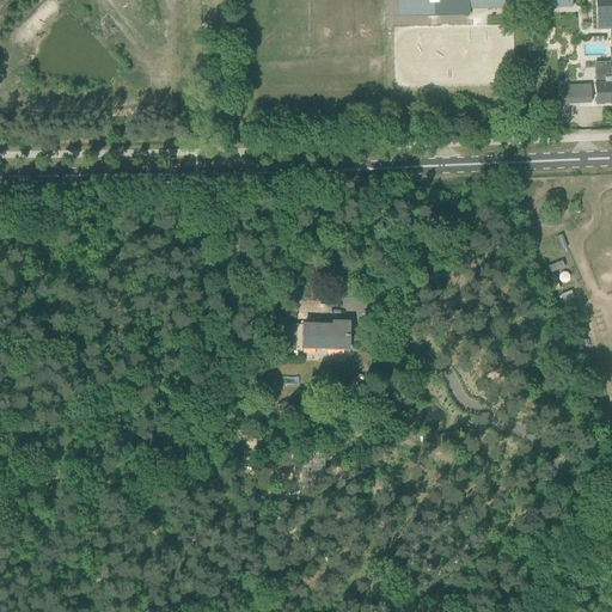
[(560,0),(560,6),(571,6),(571,0),(397,0),(398,17),(470,16),(469,5),(536,4),(536,6),(548,6),(548,0),(560,0)]
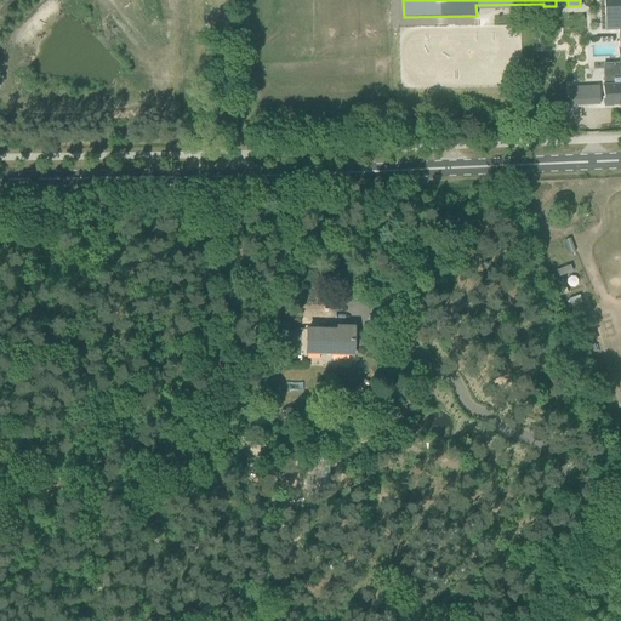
[(605,85),(604,85),(604,104),(620,103),(620,0),(604,0),(607,29),(619,29),(620,63),(604,63),(605,85)]
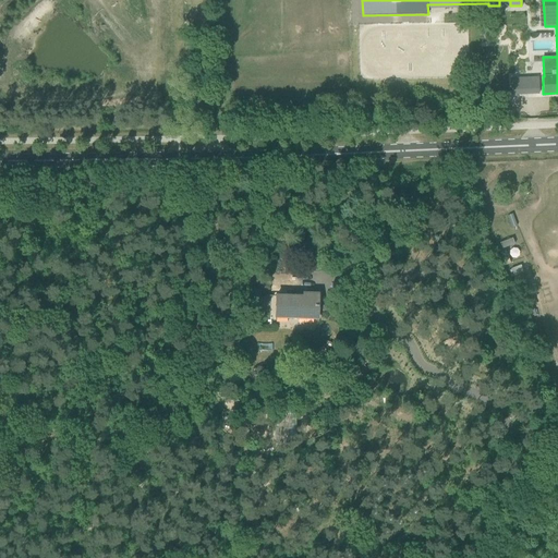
[(511,94),(538,93),(538,76),(537,76),(537,77),(522,79),(522,77),(510,77),(511,94)]
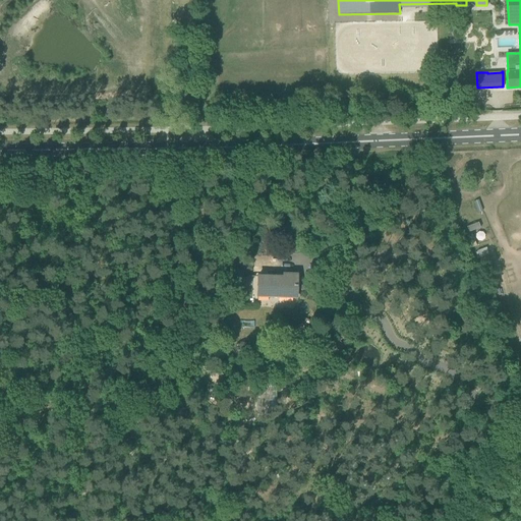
[(488,254),(485,247),(477,250),(479,257),(488,254)]
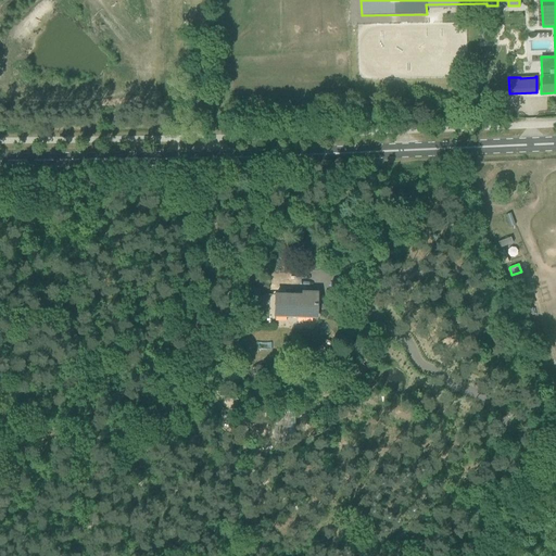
[(275,294),(275,315),(316,317),(317,292),(302,292),(302,294),(275,294)]
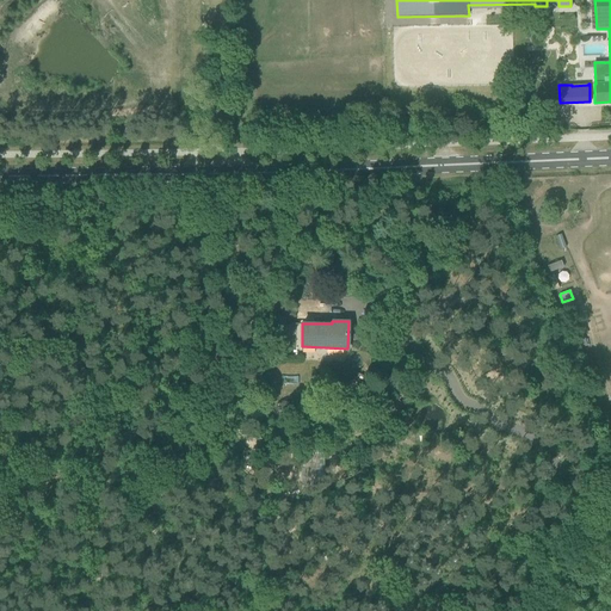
[(585,325),(574,328),(578,339),(588,334),(585,325)]
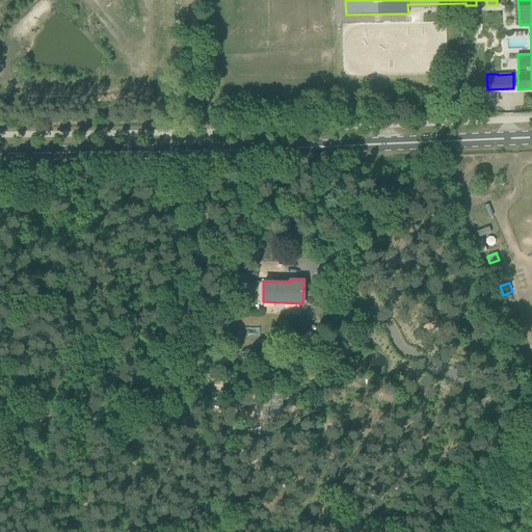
[(216,325),(217,338),(231,337),(230,325),(216,325)]
